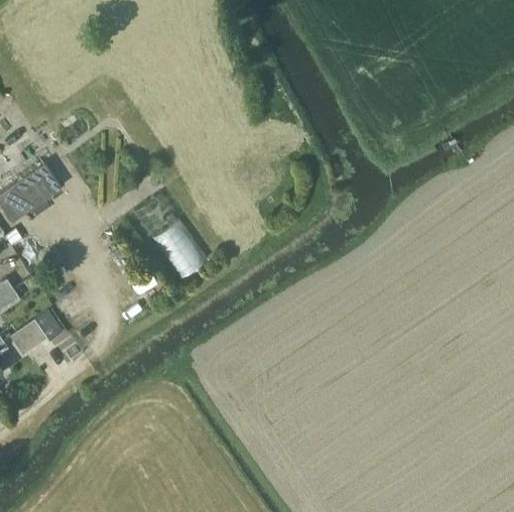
[(0,195),(44,165),(28,140),(4,156),(0,158),(0,195)]
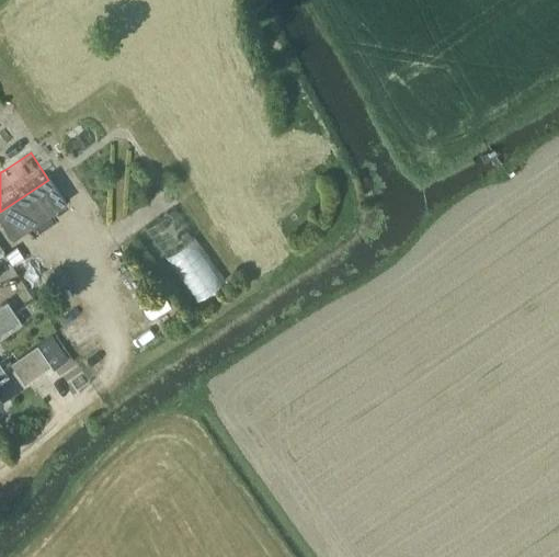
[(0,220),(14,242),(67,206),(49,179),(48,180),(0,212),(0,220)]
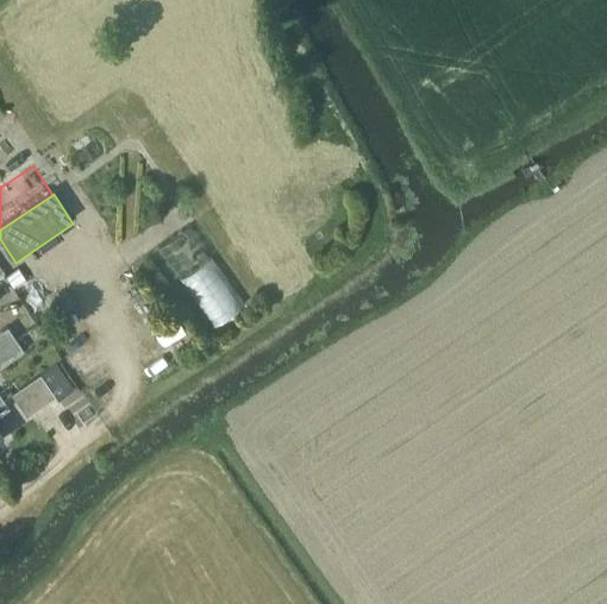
[(217,327),(249,306),(216,257),(183,277),(217,327)]
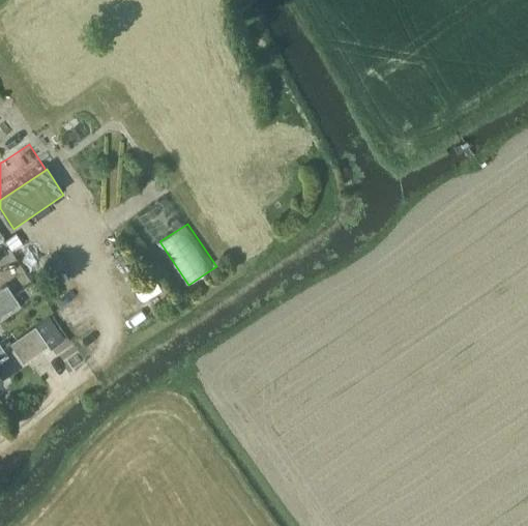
[(0,308),(15,298),(7,288),(0,293),(0,308)]
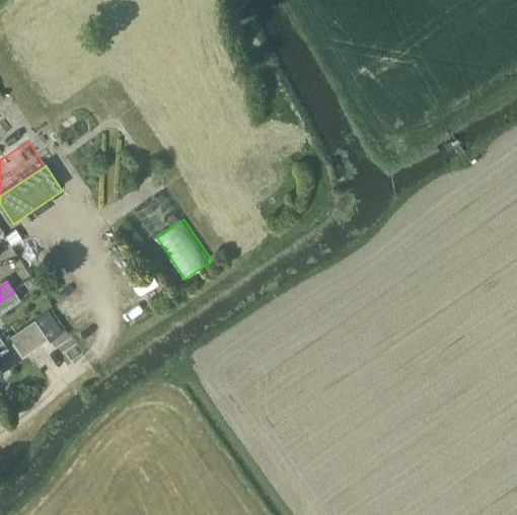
[(0,316),(21,302),(14,292),(0,301),(0,316)]
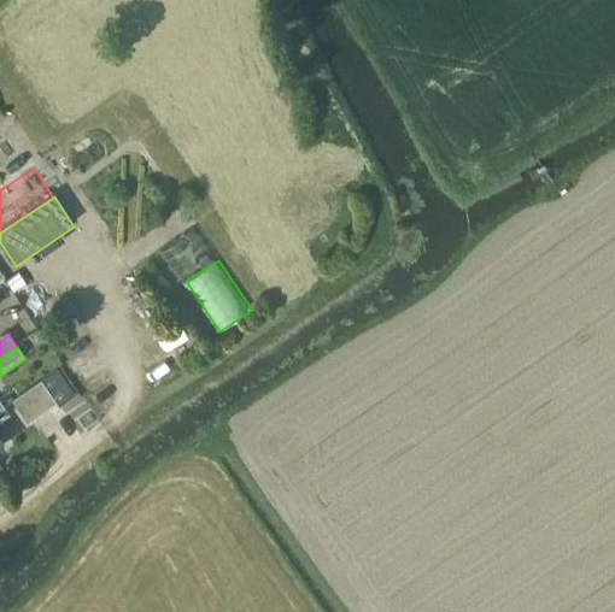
[(28,425),(57,405),(42,383),(16,401),(13,404),(28,425)]
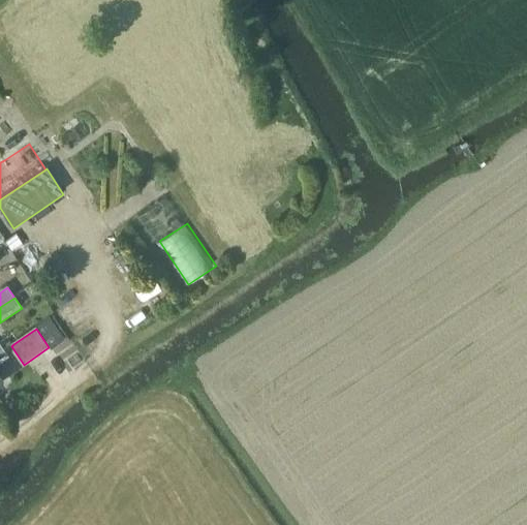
[(11,346),(13,344),(8,337),(0,342),(0,352),(4,350),(11,345),(11,346)]
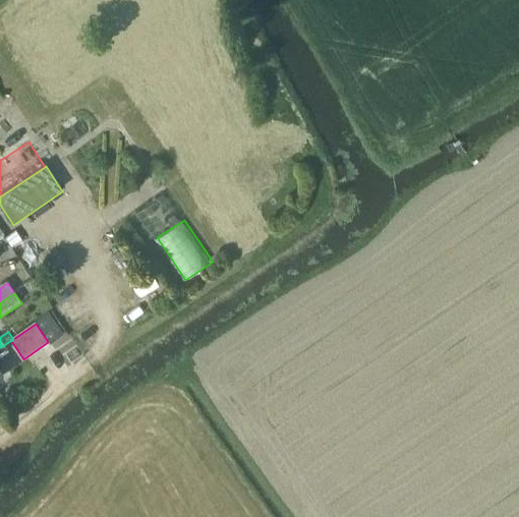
[(0,371),(0,358),(9,352),(4,345),(0,347),(0,381),(4,379),(0,371)]
